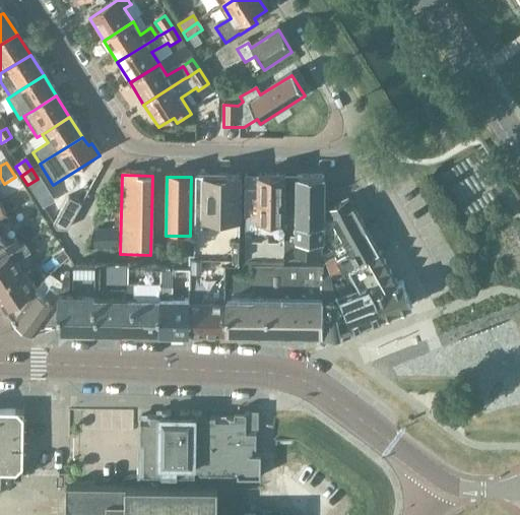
[(225,266),(225,267),(239,267),(240,178),(195,177),(193,256),(188,256),(188,268),(189,268),(189,266),(225,266)]
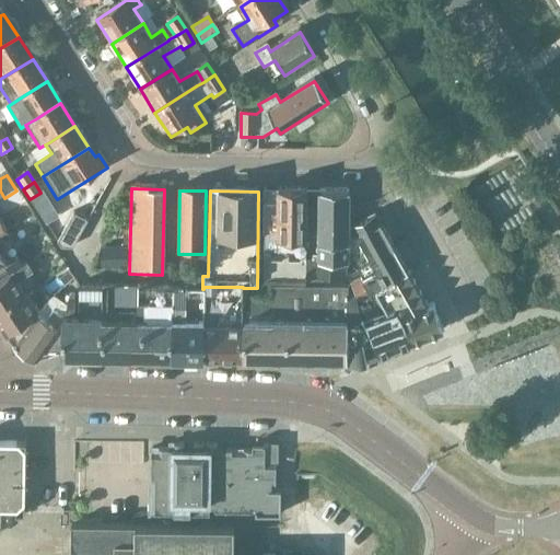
[(305,284),(305,273),(306,192),(263,192),(263,236),(264,236),(263,282),(305,284)]
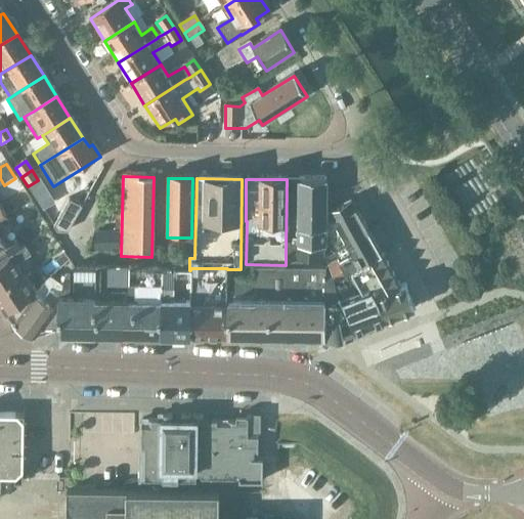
[(286,255),(286,265),(307,265),(307,255),(324,255),(324,222),(325,197),(325,180),(299,179),(298,229),(298,255),(286,255)]
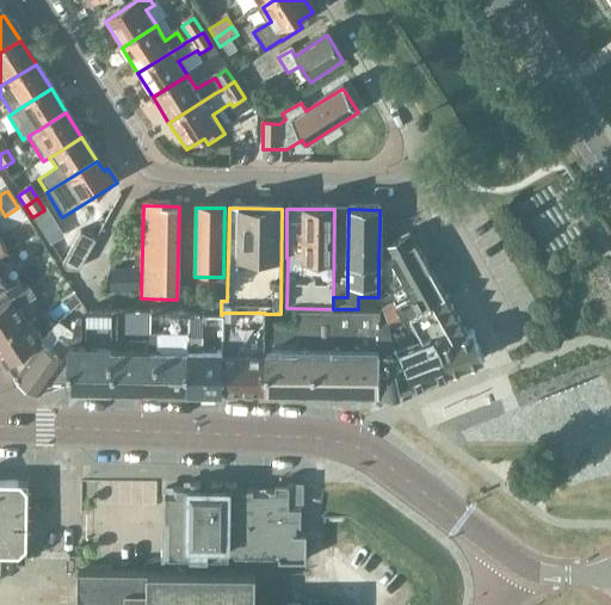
[(383,248),(389,259),(378,259),(378,297),(378,298),(382,298),(390,294),(430,272),(429,271),(408,234),(390,245),(383,248)]
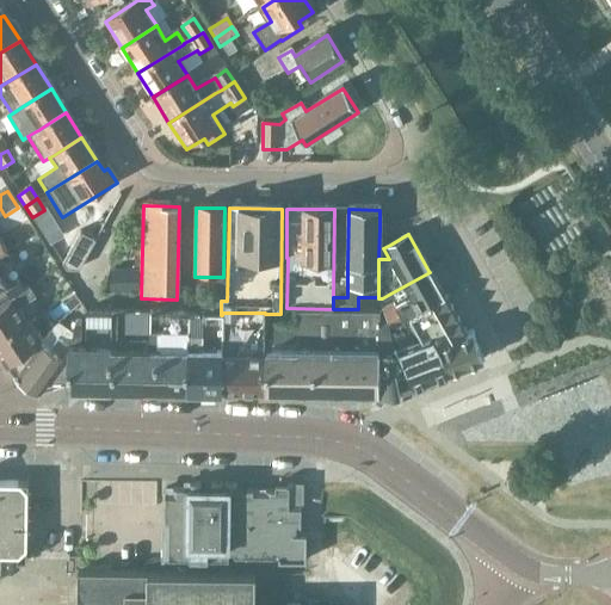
[(79,273),(96,244),(80,235),(62,266),(67,272),(79,273)]
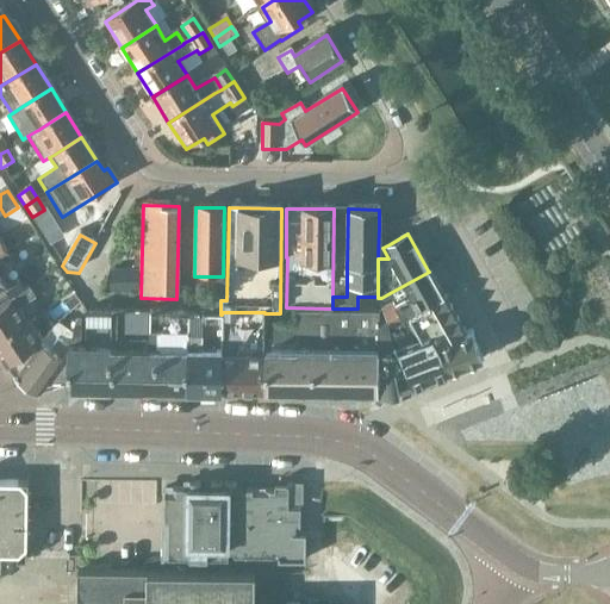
[(394,304),(383,311),(385,317),(387,321),(390,327),(418,312),(418,311),(443,297),(429,272),(390,293),(394,304)]
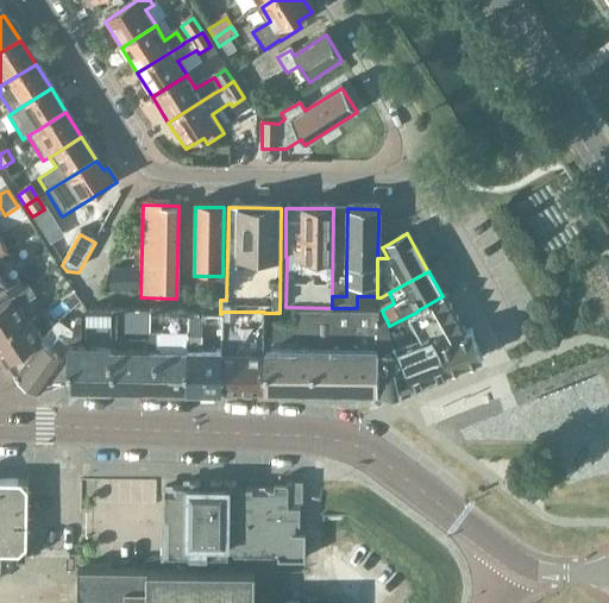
[(110,294),(138,294),(138,272),(110,272),(110,294)]
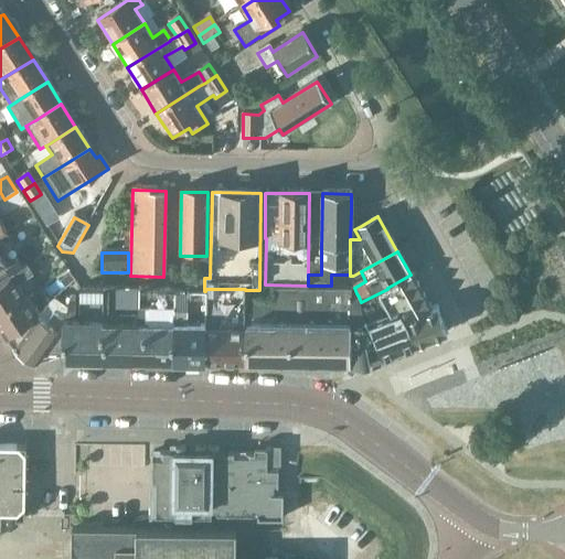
[(0,281),(21,269),(16,260),(7,266),(0,254),(0,281)]
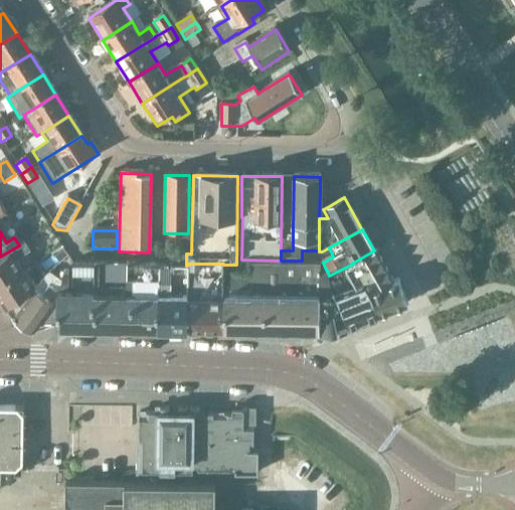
[(19,245),(0,257),(0,288),(22,275),(14,262),(17,260),(18,261),(30,252),(23,242),(19,245)]
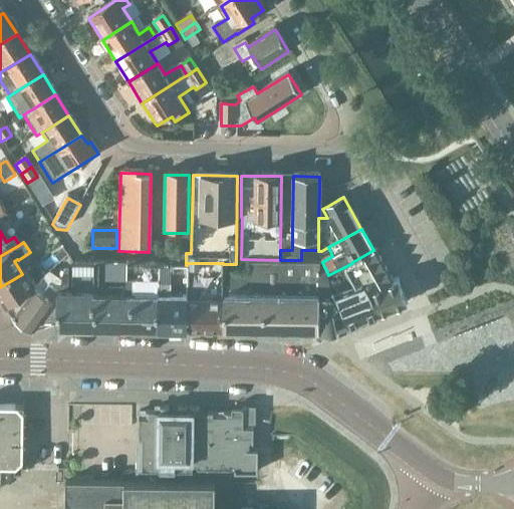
[(63,244),(43,253),(49,264),(68,254),(63,244)]
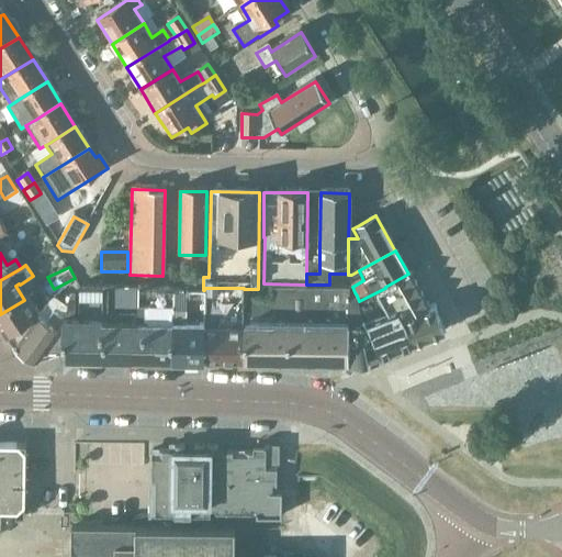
[(403,319),(413,346),(445,334),(435,307),(427,310),(408,274),(385,287),(385,288),(359,301),(386,312),(397,309),(403,319)]
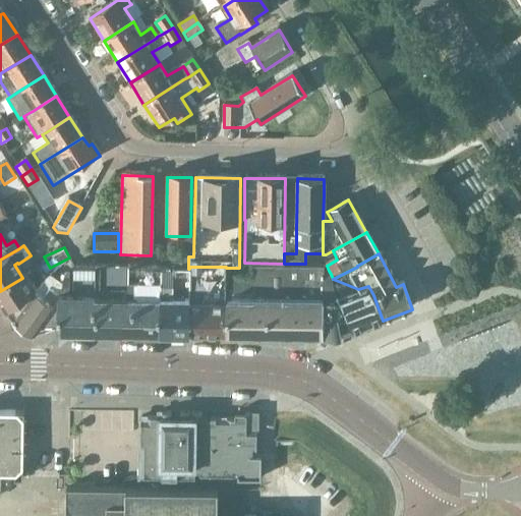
[(324,285),(324,298),(334,298),(341,335),(352,330),(353,332),(383,321),(373,295),(368,286),(358,289),(333,279),(331,274),(329,271),(327,266),(323,268),(324,268),(324,285)]
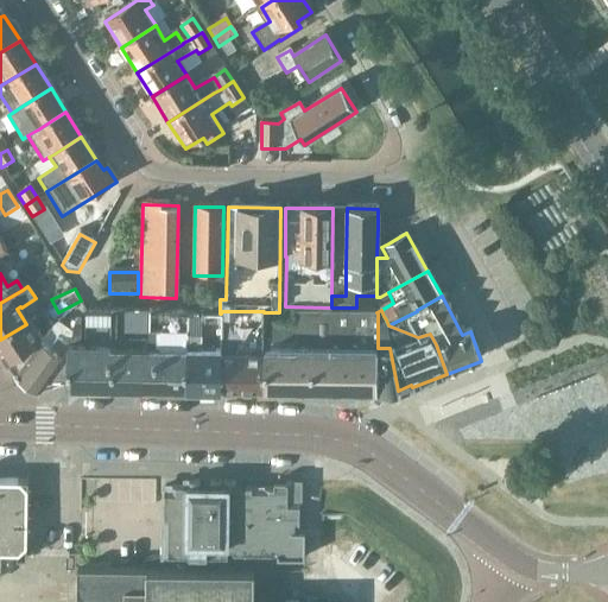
[(221,314),(220,391),(264,391),(264,390),(264,321),(264,312),(264,311),(221,311),(221,314)]
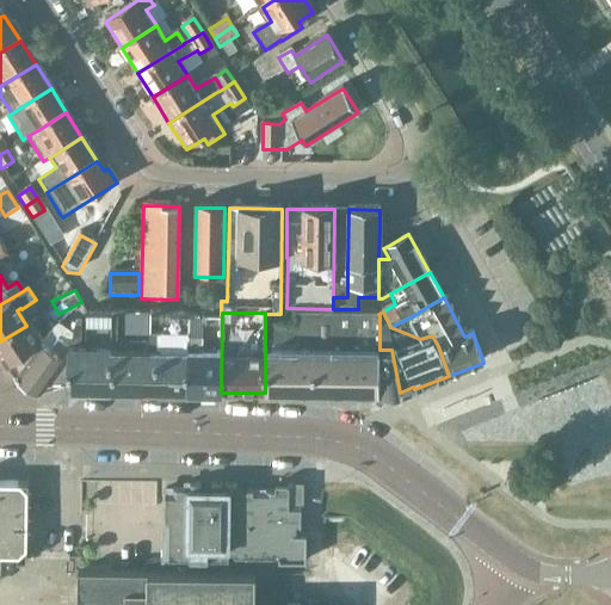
[(265,322),(265,391),(313,393),(314,313),(294,313),(294,323),(265,322)]
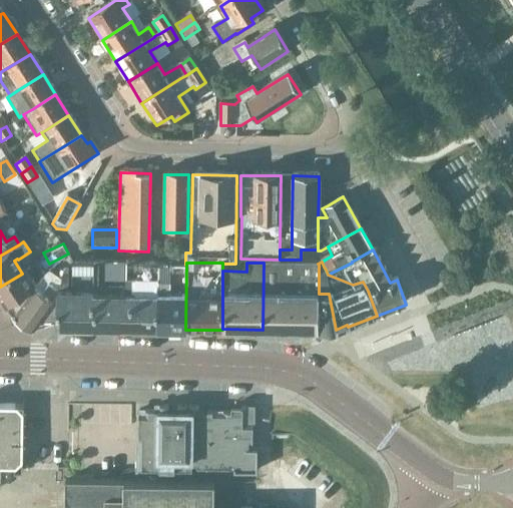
[(318,264),(264,263),(263,330),(318,330),(319,294),(319,281),(319,264),(318,264)]
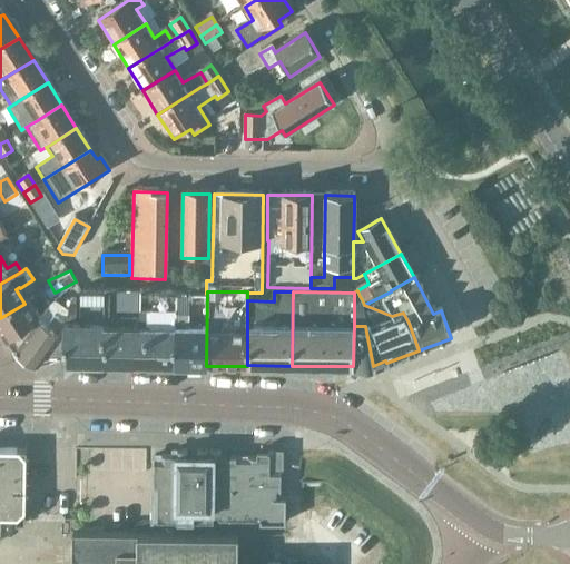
[(64,360),(64,363),(64,364),(102,365),(102,364),(104,293),(79,293),(79,325),(62,325),(62,360),(64,360)]
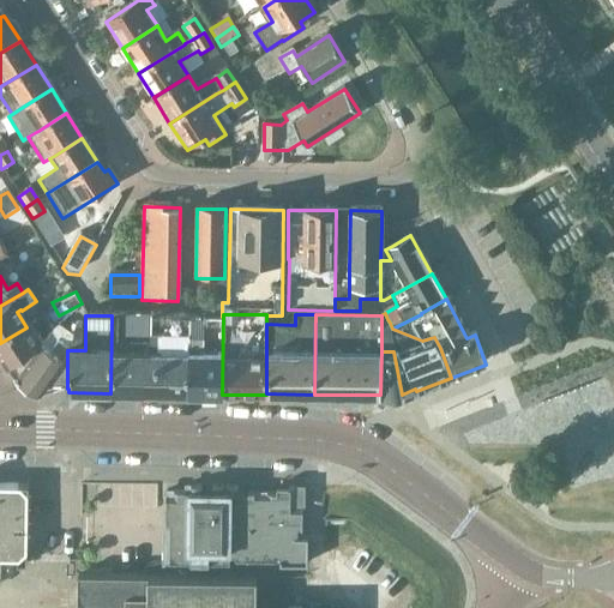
[(112,315),(110,392),(155,392),(155,368),(143,368),(143,356),(149,357),(149,339),(155,339),(155,317),(112,315)]
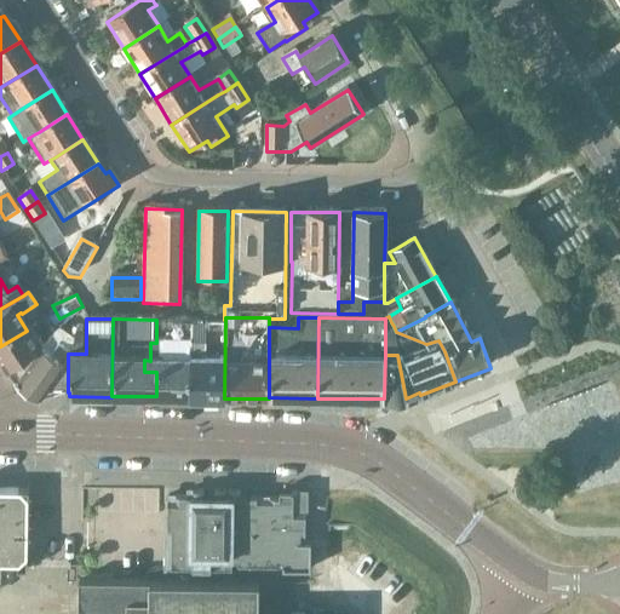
[(190,320),(156,320),(156,343),(150,343),(150,361),(144,360),(144,372),(156,372),(156,396),(190,396),(190,320)]
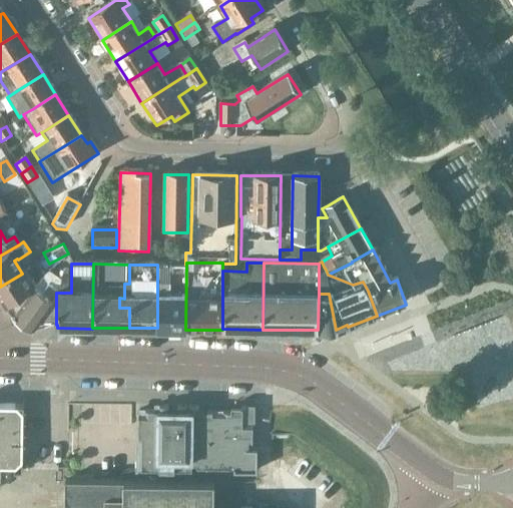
[(184,330),(185,330),(186,265),(185,265),(157,265),(157,328),(157,329),(158,329),(158,330),(159,330),(159,329),(184,330)]
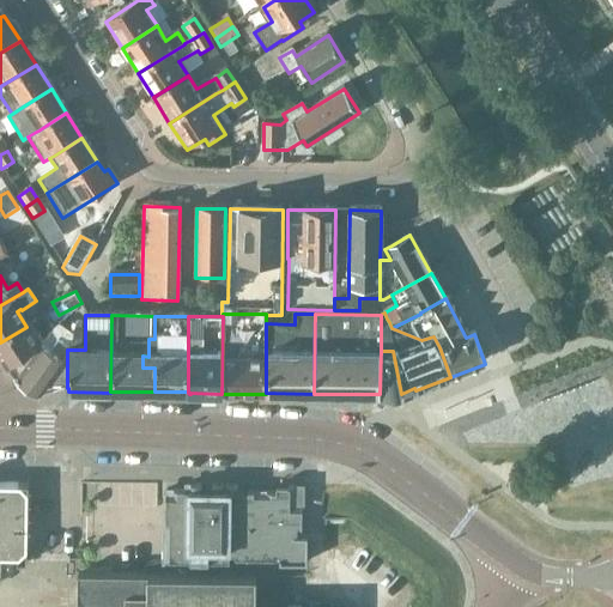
[(26,327),(0,343),(0,357),(14,382),(40,346),(42,343),(38,338),(35,340),(26,327)]
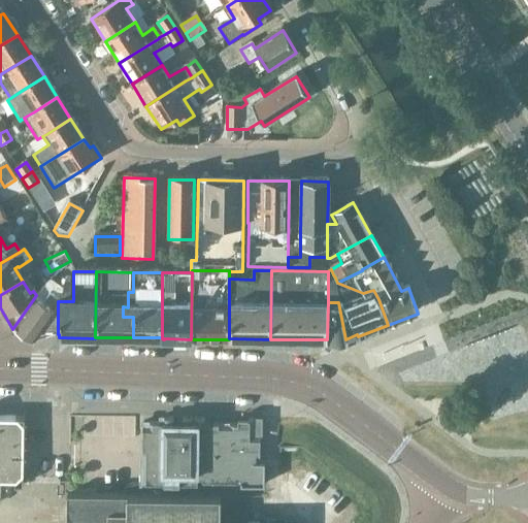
[(40,334),(58,334),(58,301),(48,294),(42,304),(34,298),(12,329),(33,344),(40,334)]
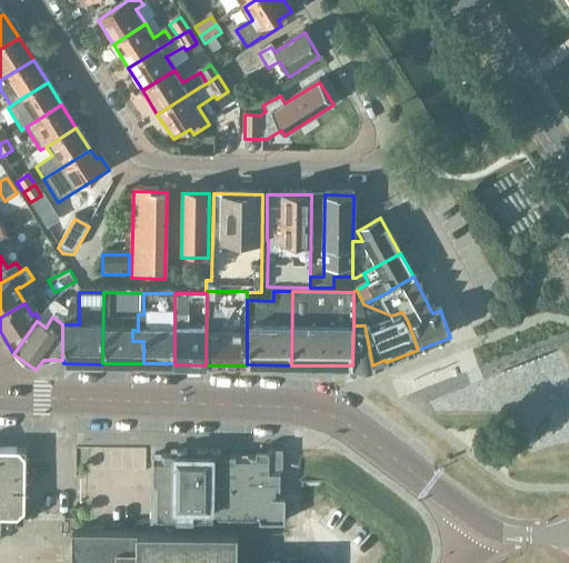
[(352,365),(372,365),(365,325),(353,325),(352,365)]
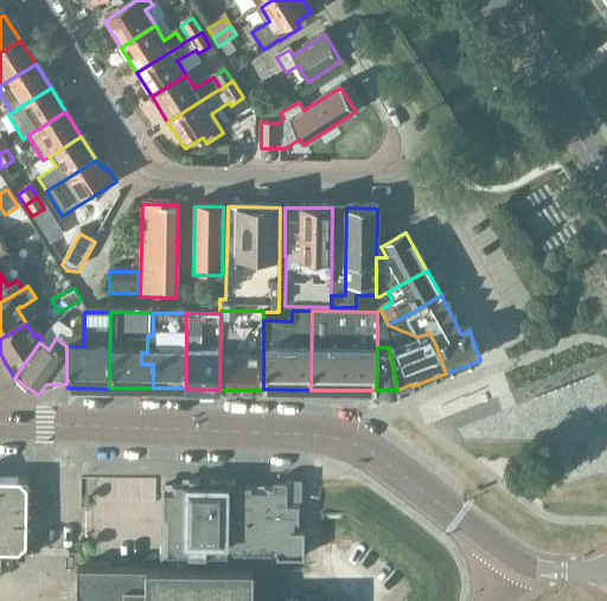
[(0,554),(17,554),(17,561),(26,561),(26,558),(26,557),(27,484),(27,483),(18,483),(18,484),(0,483),(0,554)]
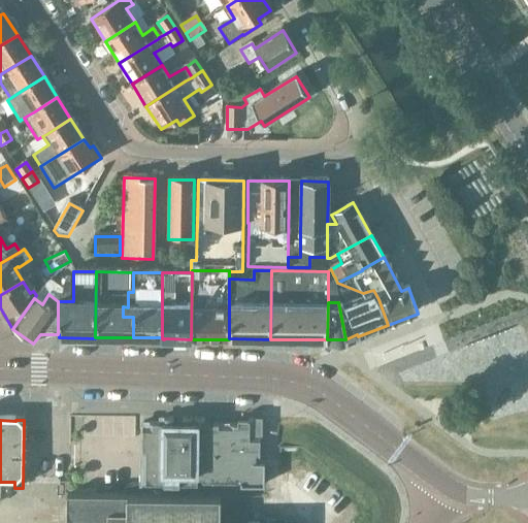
[(210,421),(182,421),(182,423),(173,423),(173,421),(161,421),(161,426),(142,426),(141,486),(141,487),(197,488),(197,483),(202,483),(202,485),(240,486),(240,488),(264,488),(264,464),(259,464),(259,438),(250,437),(251,423),(254,423),(254,422),(243,422),(243,423),(249,423),(249,427),(210,426),(210,421)]
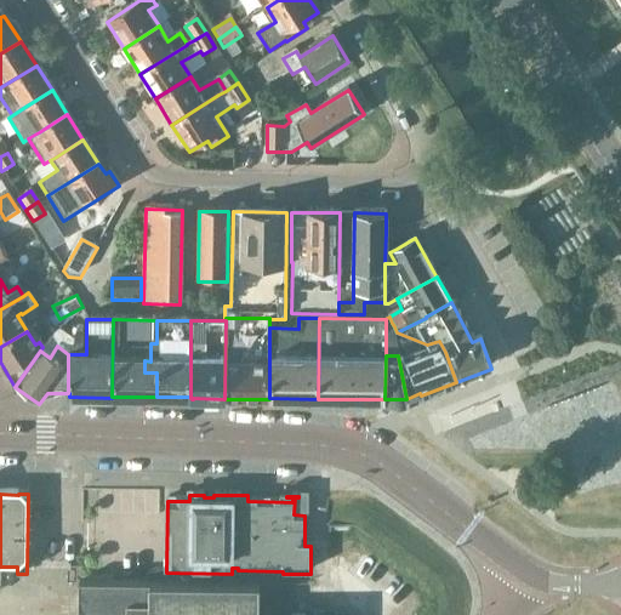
[(258,614),(260,587),(241,587),(147,586),(144,586),(81,585),(79,585),(79,586),(78,614),(258,614)]
